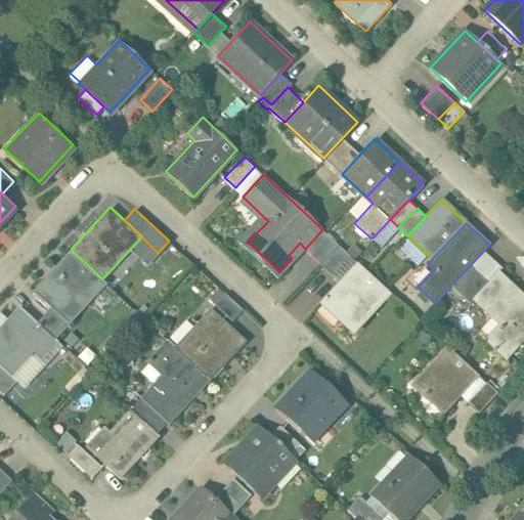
[(322,229),(305,249),(311,253),(310,254),(320,263),(339,244),(322,229)]
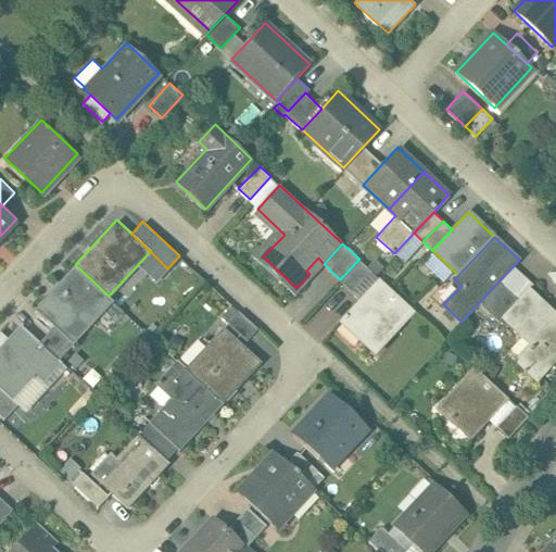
[(359,259),(340,279),(353,292),(371,271),(359,259)]
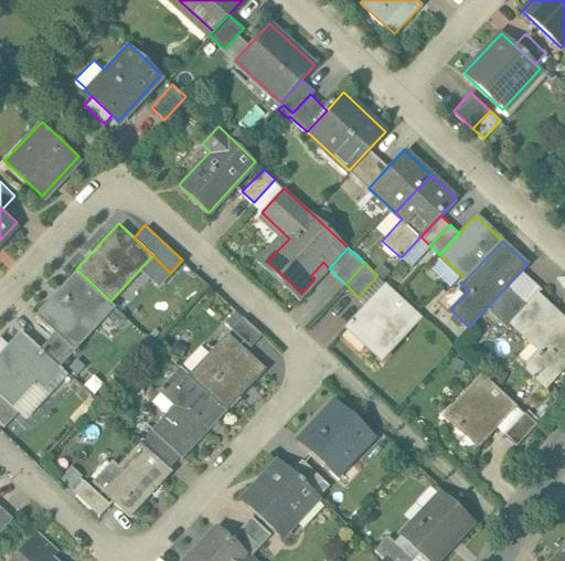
[(76,268),(35,313),(54,330),(74,349),(115,305),(110,300),(76,268)]
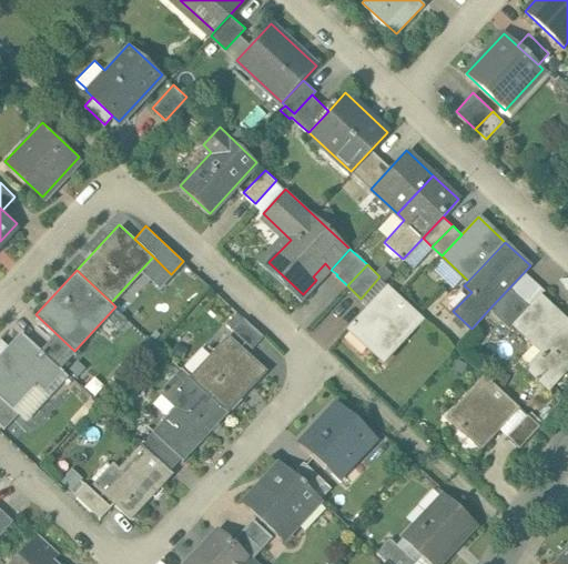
[(423,316),(379,277),(361,299),(367,304),(348,324),(384,358),(423,316)]
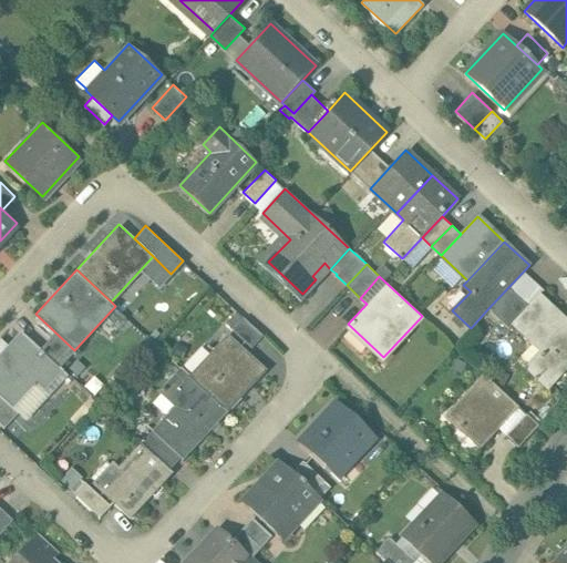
[(508,287),(488,308),(508,327),(515,320),(514,319),(527,305),(508,287)]
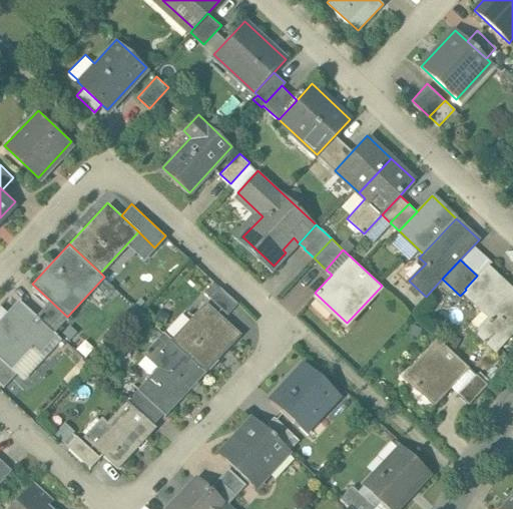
[(512,288),(488,265),(477,276),(465,289),(466,290),(494,317),(477,335),(495,352),(512,332),(512,288)]
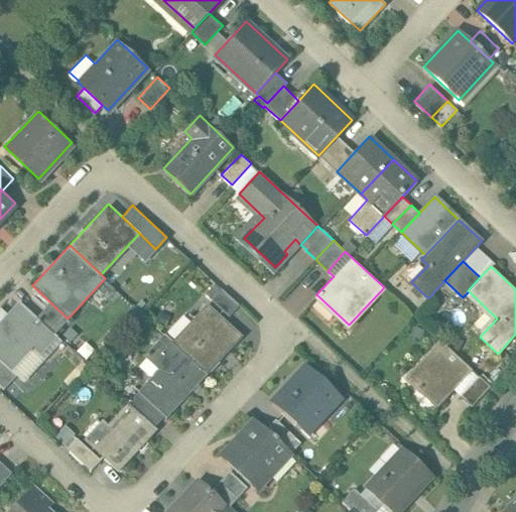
[(239,303),(221,287),(211,298),(229,314),(239,303)]
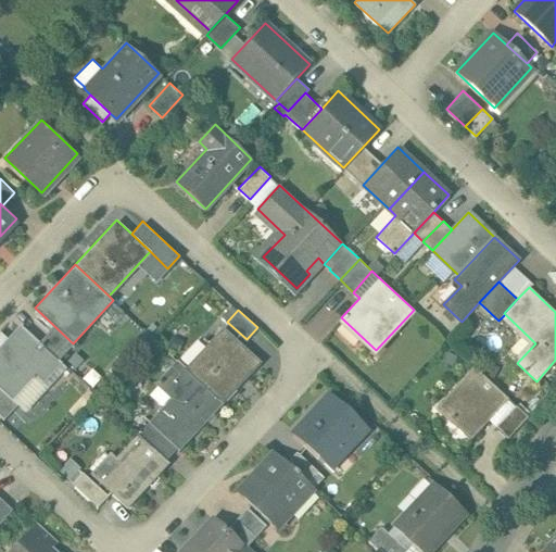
[(39,341),(21,324),(0,346),(0,385),(13,398),(36,373),(46,381),(63,363),(58,359),(39,341)]
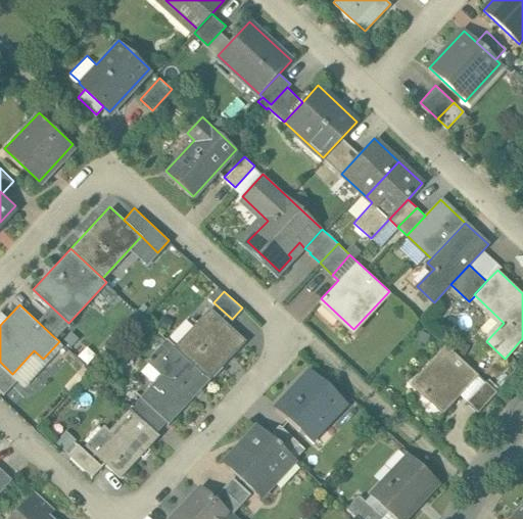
[(68,323),(50,305),(37,321),(54,337),(68,323)]
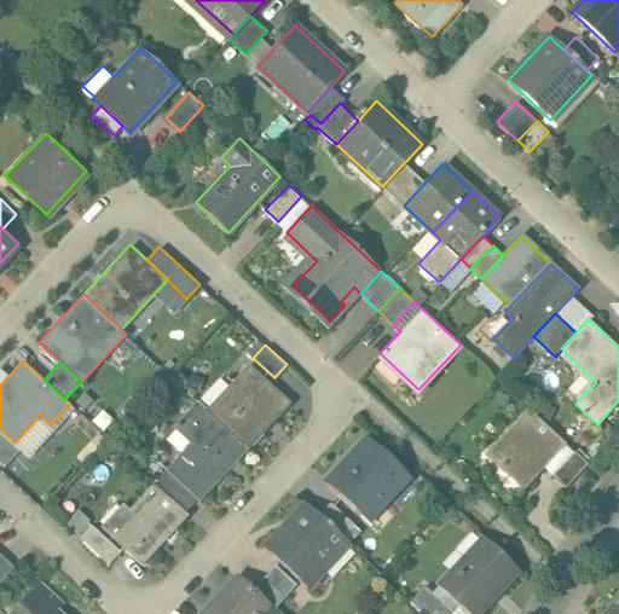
[(290,403),(248,363),(206,407),(248,447),(290,403)]
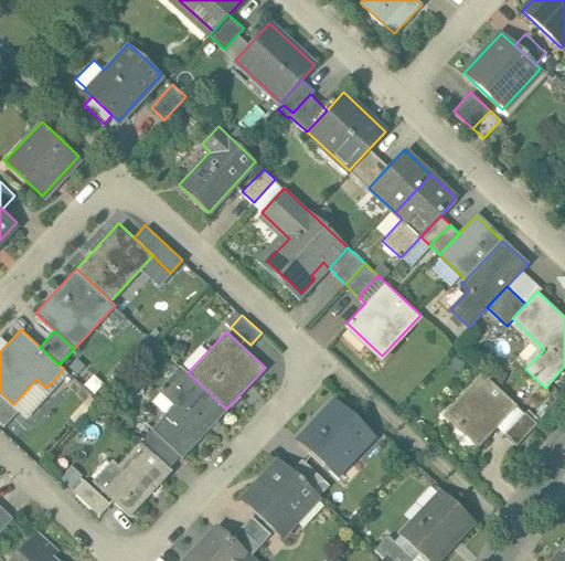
[(266,360),(277,349),(263,335),(252,346),(266,360)]
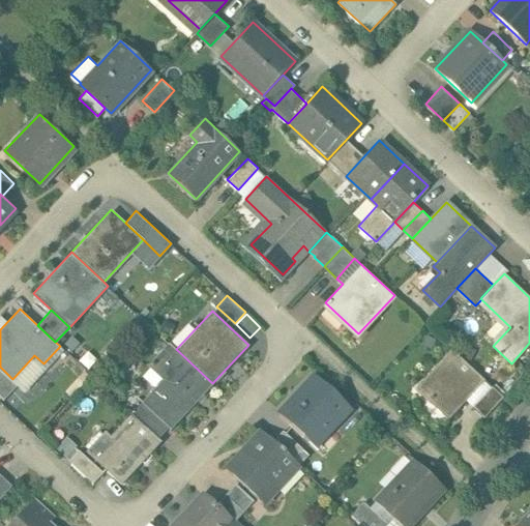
[(168,343),(148,364),(163,378),(142,401),(169,426),(171,428),(212,383),(176,349),(168,343)]
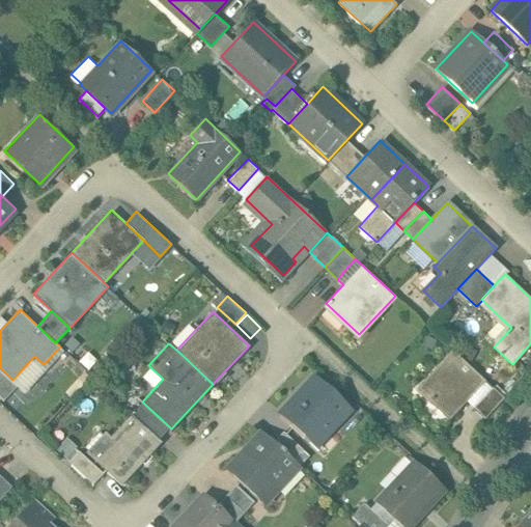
[(452,349),(416,387),(450,418),(467,400),(473,406),(492,386),(452,349)]
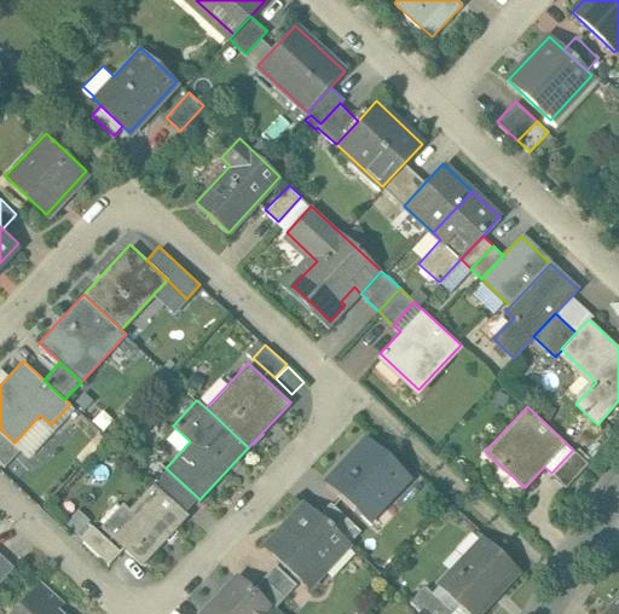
[(420,479),(362,427),(318,475),(376,527),(420,479)]
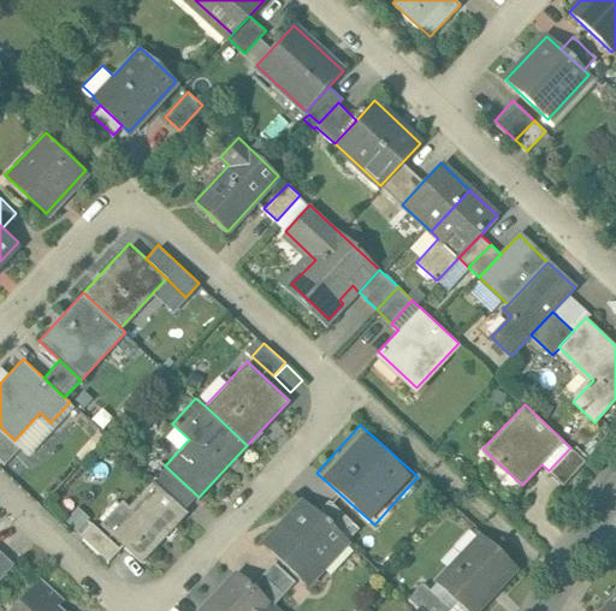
[(570,448),(549,470),(563,484),(584,461),(570,448)]
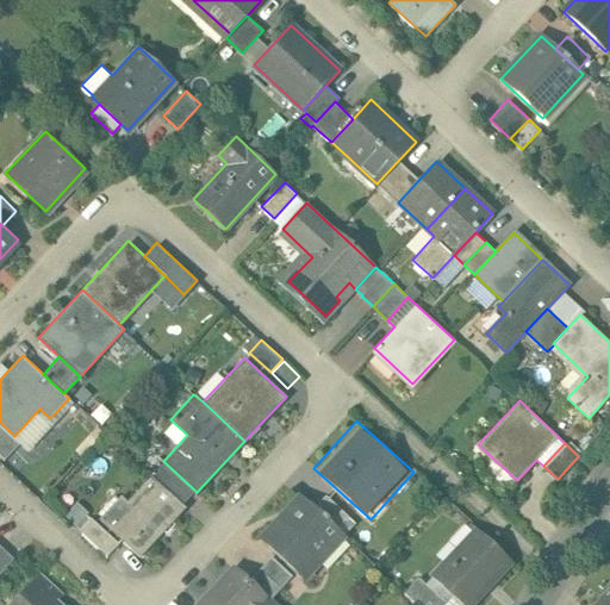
[(194,490),(163,461),(151,474),(151,475),(181,503),(194,490)]
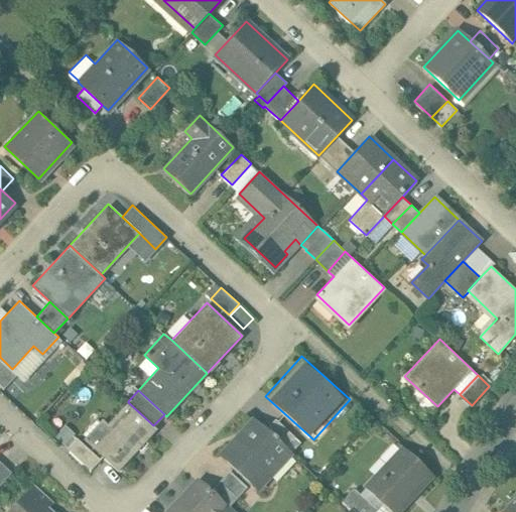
[(128,402),(91,442),(118,469),(156,427),(153,425),(128,402)]
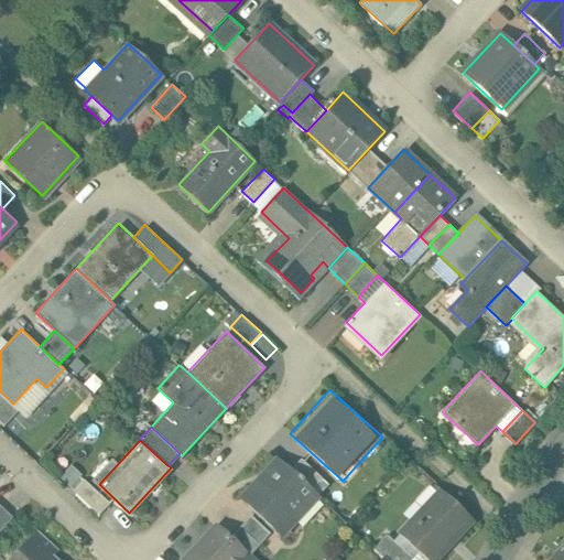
[(322,477),(301,458),(290,469),(311,488),(322,477)]
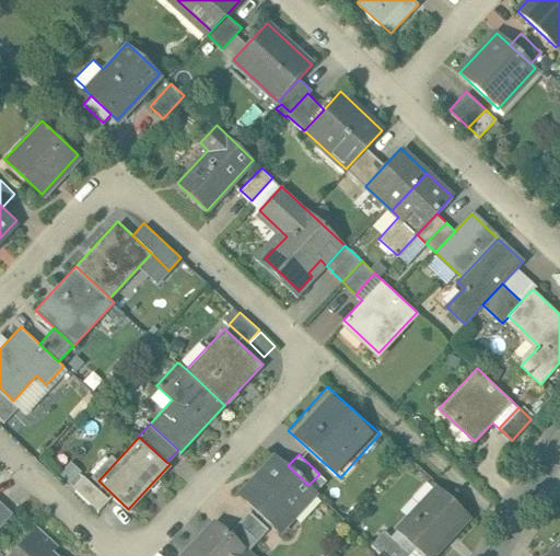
[(277,455),(238,495),(278,531),(315,490),(308,485),(288,465),(277,455)]
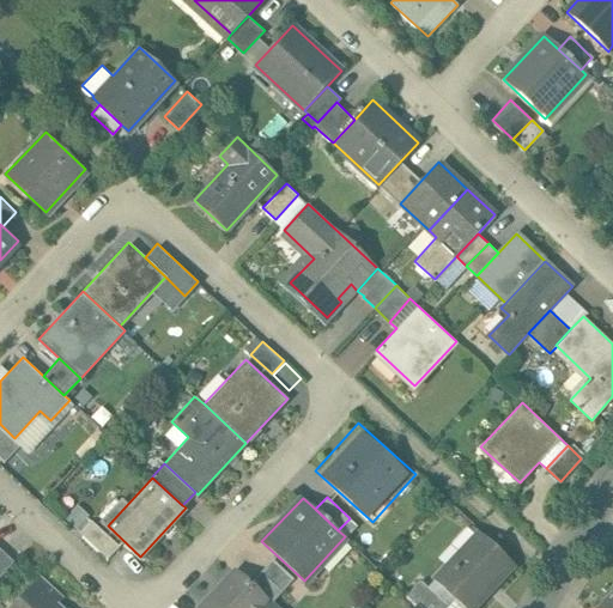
[(119,545),(91,518),(79,530),(108,557),(119,545)]
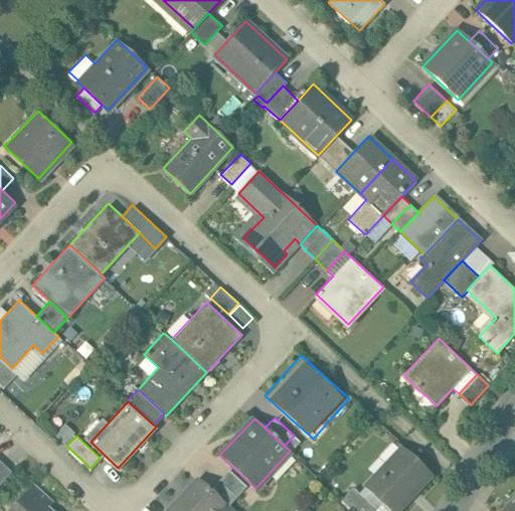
[(401,447),(365,486),(391,510),(396,510),(431,475),(401,447)]
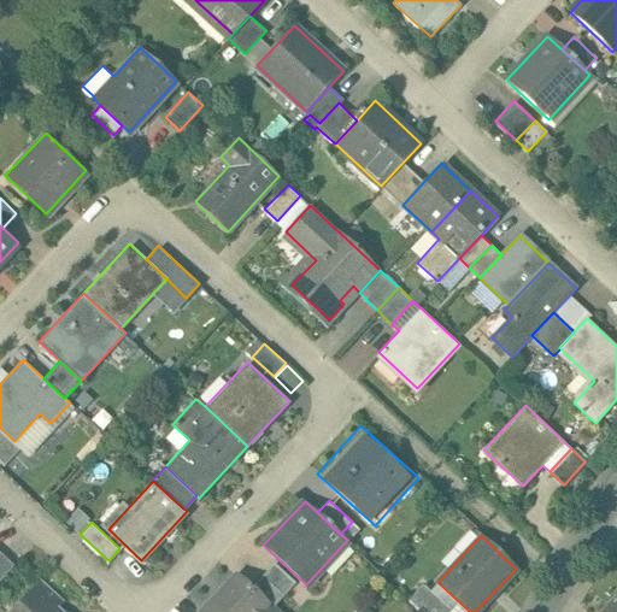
[(0,577),(13,563),(0,551),(0,577)]
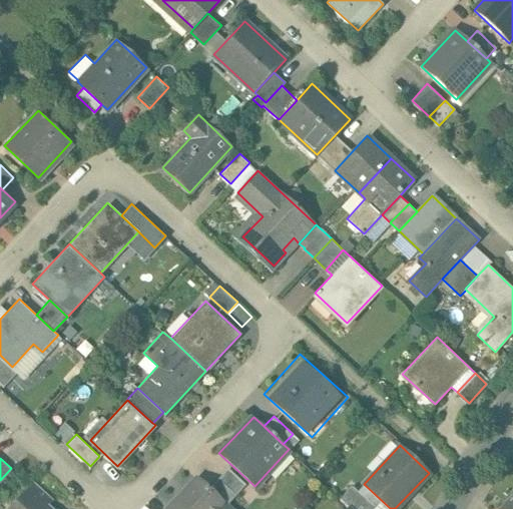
[(245,484),(227,467),(218,478),(235,494),(245,484)]
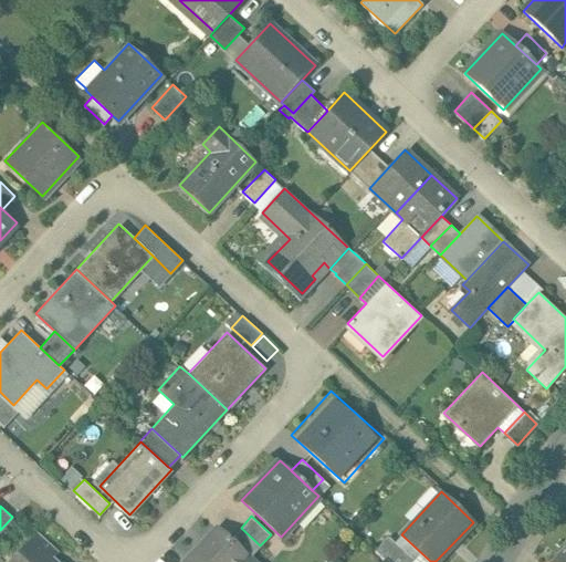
[(217,527),(184,561),(255,561),(250,557),(230,539),(217,527)]
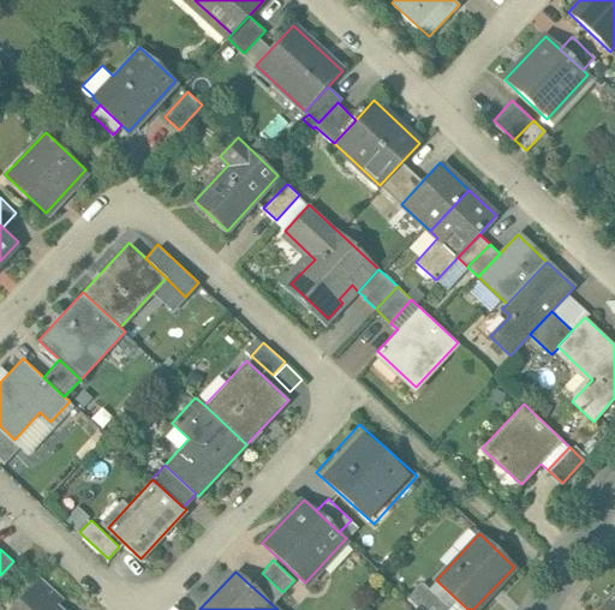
[(282,592),(262,573),(250,585),(272,604),(282,592)]
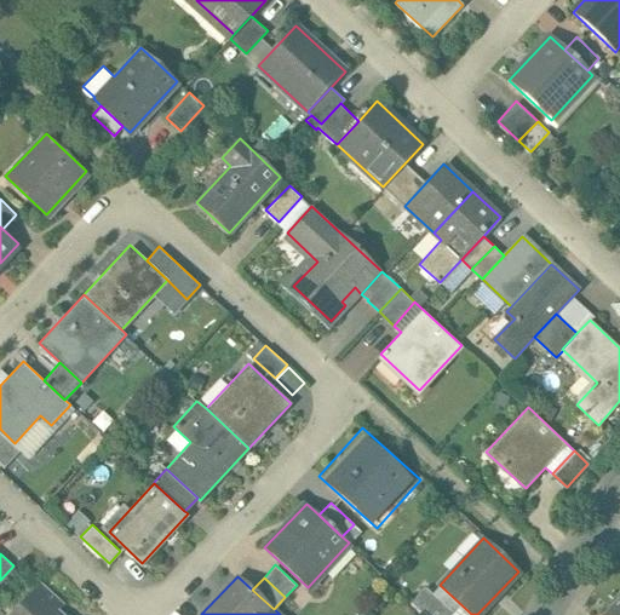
[(63,614),(56,608),(62,602),(41,582),(9,614),(63,614)]
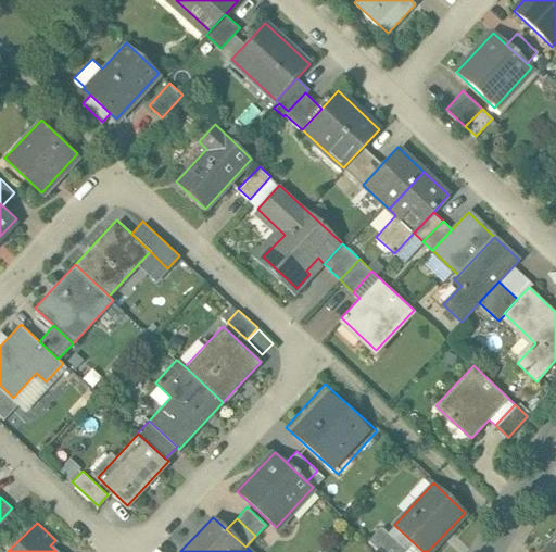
[(404,551),(407,550),(381,526),(368,539),(378,549),(381,551),(404,551)]
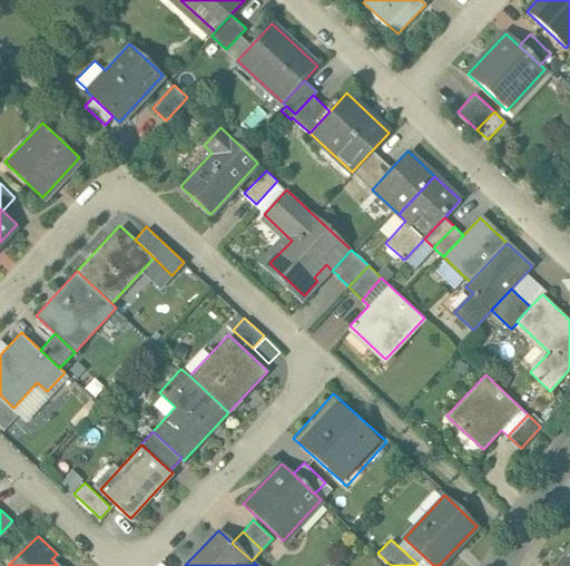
[(569,565),(569,550),(556,565),(569,565)]
